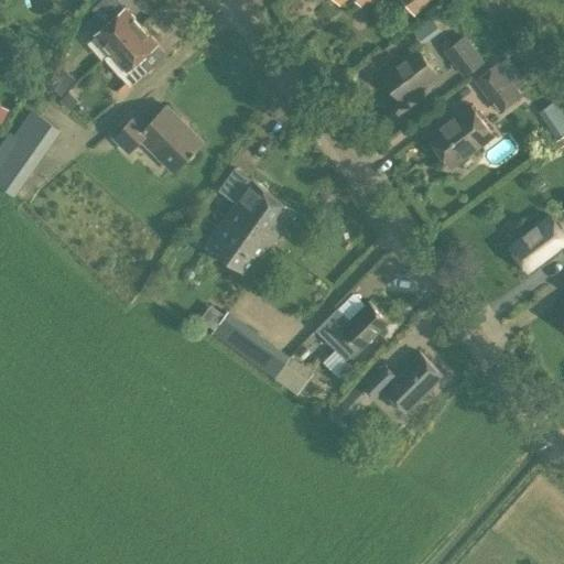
[(403,0),(414,15),(437,0),(403,0)]
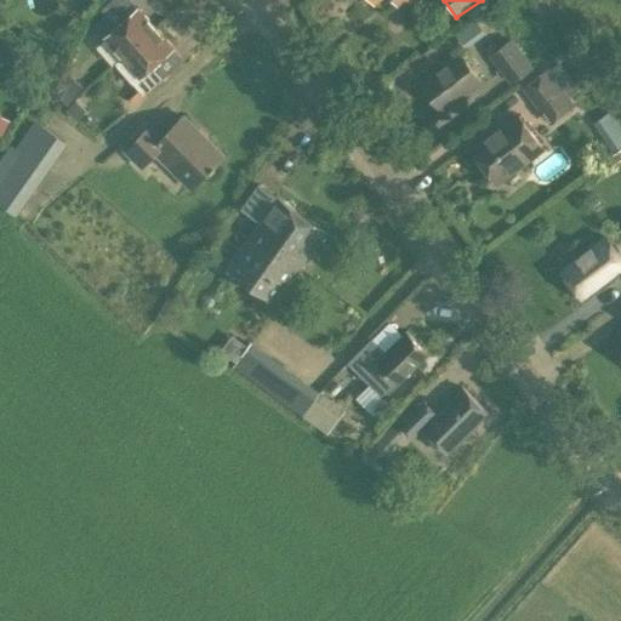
[(136,7),(115,26),(106,15),(95,24),(123,56),(154,27),(136,7)]
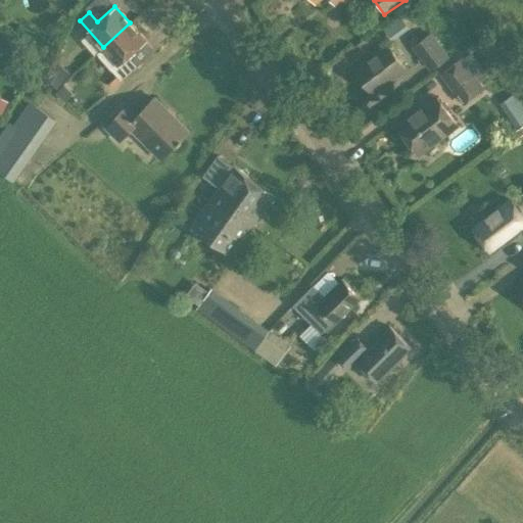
[(394,34),(407,24),(399,14),(387,26),(394,34)]
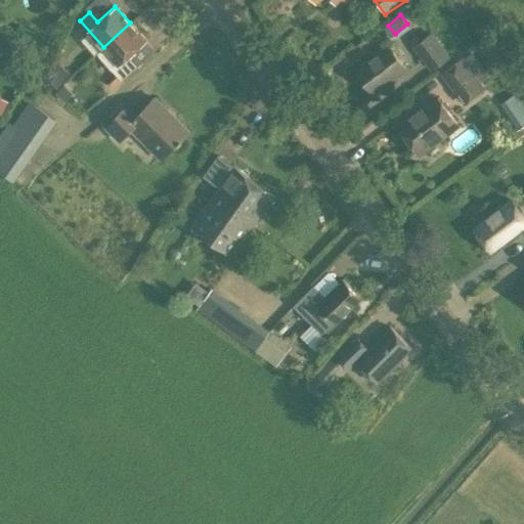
[(145,41),(130,23),(103,47),(119,64),(145,41)]
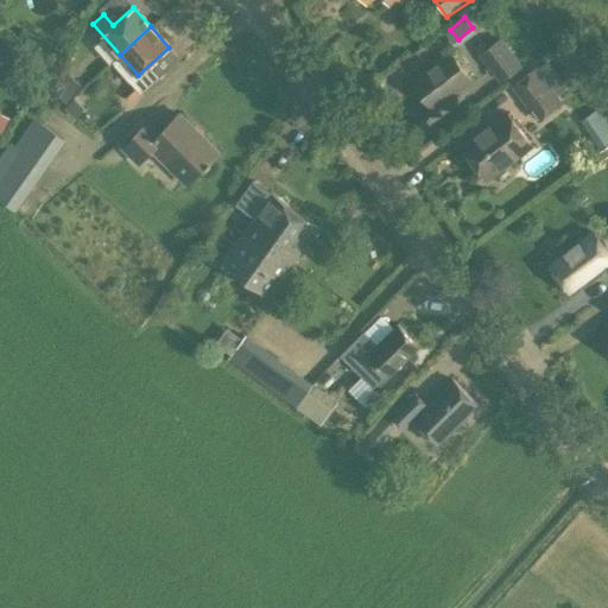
[(479,54),(499,83),(521,68),(500,37),(486,48),(479,39),(473,44),(480,54),(479,54)]
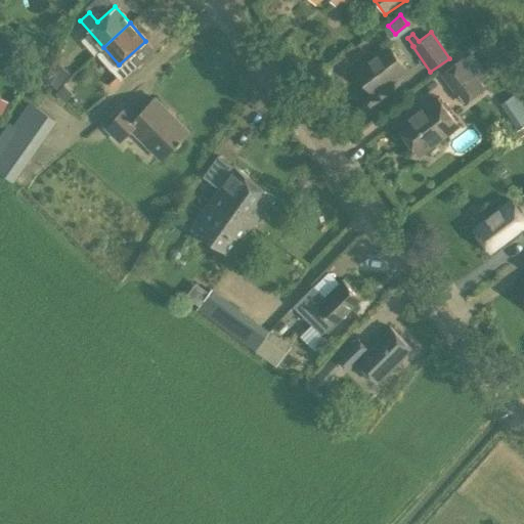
[(372,93),(405,69),(389,46),(355,72),(372,93)]
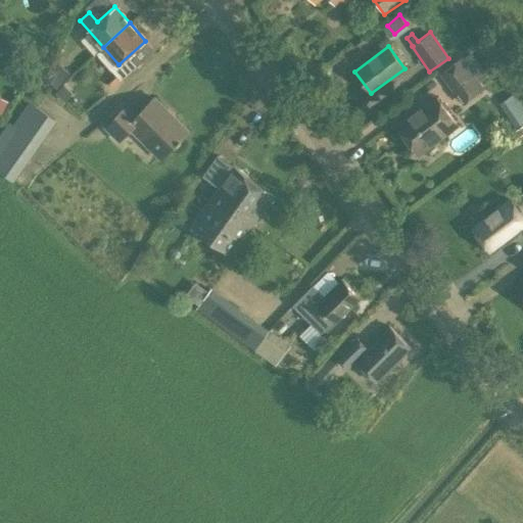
[(438,74),(463,105),(485,88),(461,56),(438,74)]
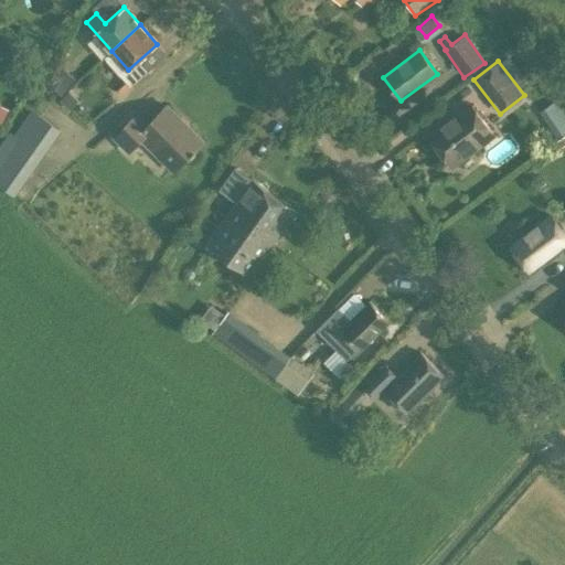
[(45,82),(61,95),(76,76),(61,64),(45,82)]
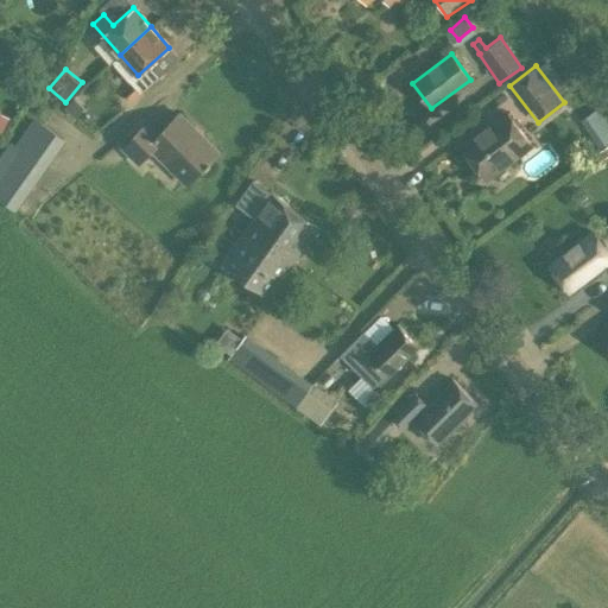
[(583,116),(601,146),(607,141),(607,125),(597,108),(583,116)]
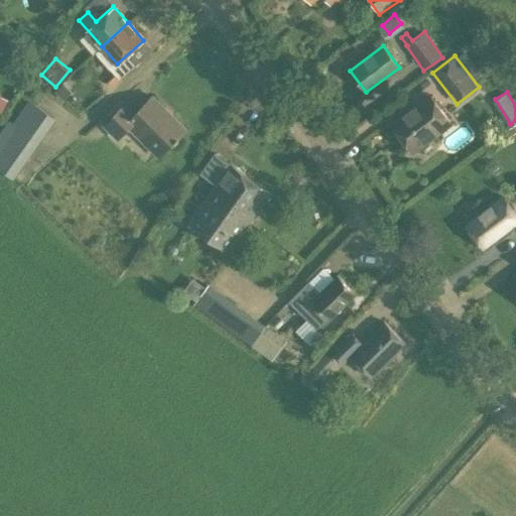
[(411,151),(450,121),(430,96),(391,125),(411,151)]
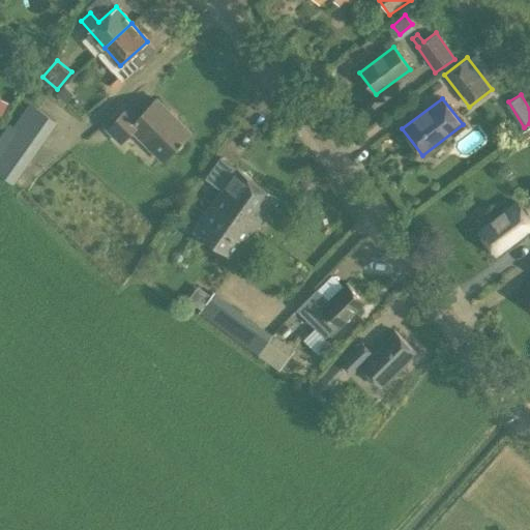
[(156,99),(139,116),(128,106),(105,129),(120,144),(134,131),(163,159),(189,133),(156,99)]
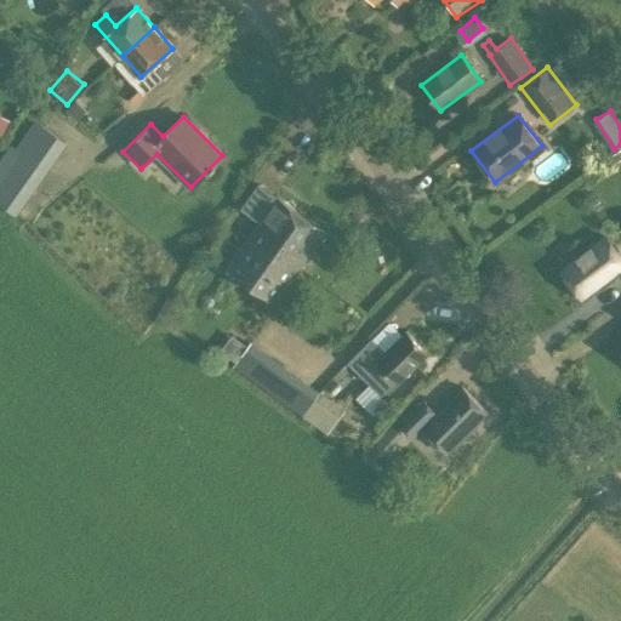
[(0,204),(15,215),(66,144),(34,121),(15,148),(9,143),(0,154),(0,204)]
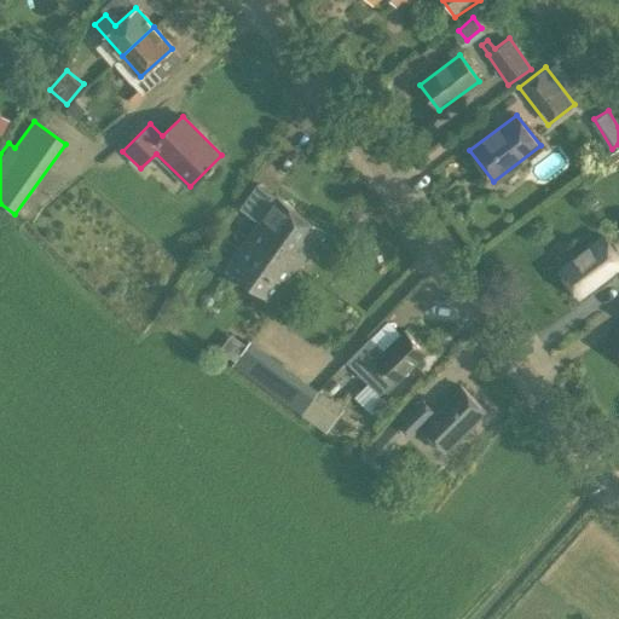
[(325,230),(277,196),(258,183),(239,208),(259,223),(244,243),(259,253),(261,250),(264,252),(266,249),(271,252),(273,249),(299,267),(325,230)]
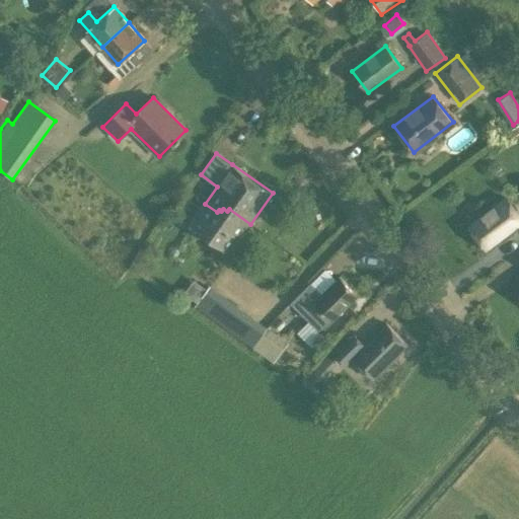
[(518,226),(518,217),(504,198),(468,224),(488,250),(518,226)]
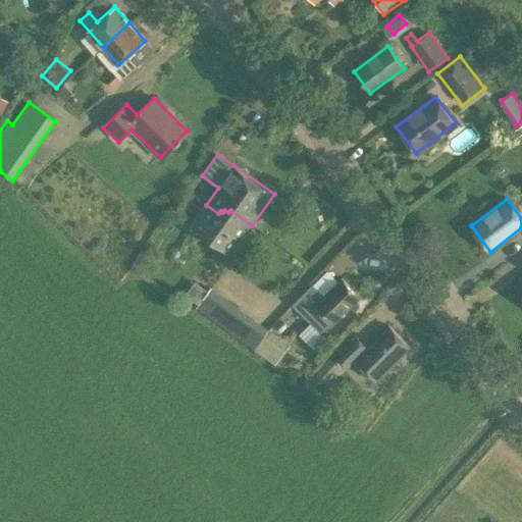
[(218,213),(206,205),(191,226),(231,255),(252,225),(230,210),(228,212),(224,210),(222,212),(220,211),(218,213)]
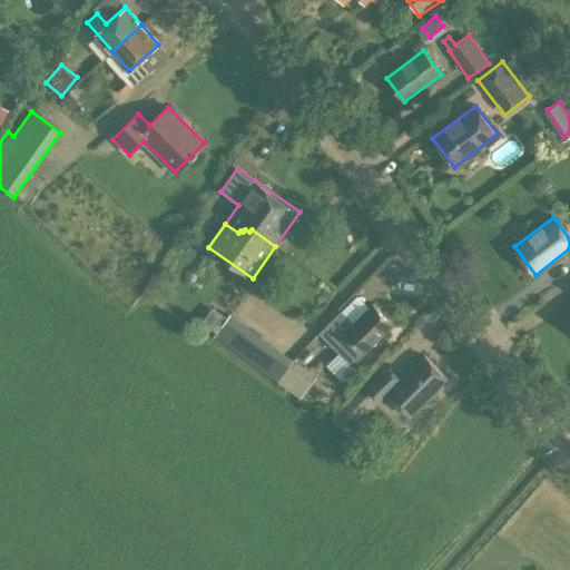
[(391,322),(372,301),(351,320),(338,307),(316,328),(336,350),(350,336),(362,349),(391,322)]
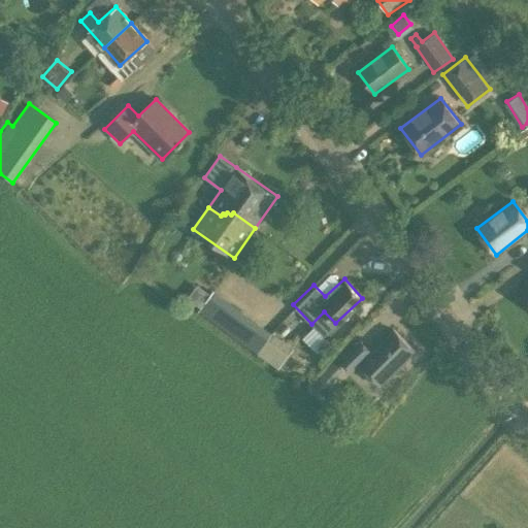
[(527,284),(519,291),(527,304),(527,284)]
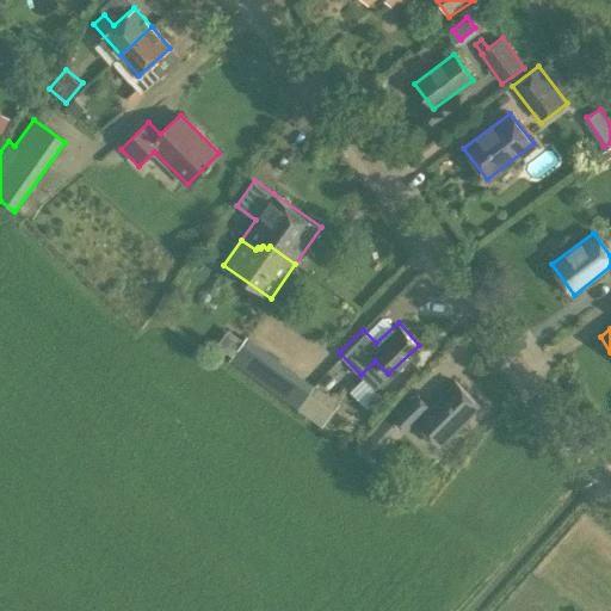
[(298,412),(315,386),(247,335),(228,360),(298,412)]
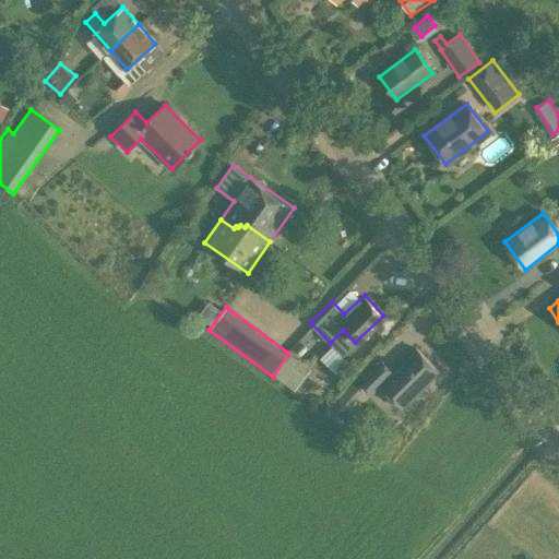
[(416,349),(394,371),(381,359),(358,382),(371,395),(380,387),(400,407),(437,370),(416,349)]
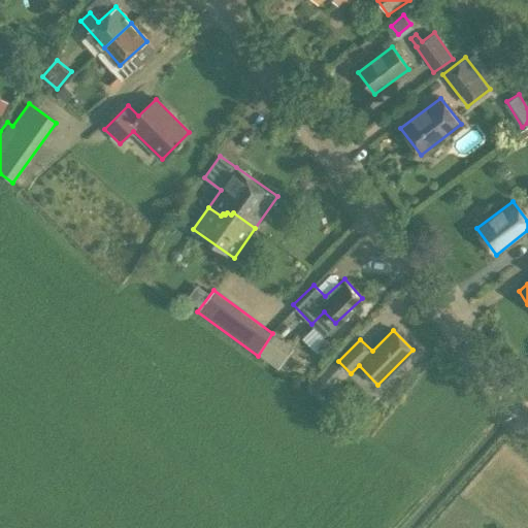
[(293,348),(272,333),(258,356),(277,369),(293,348)]
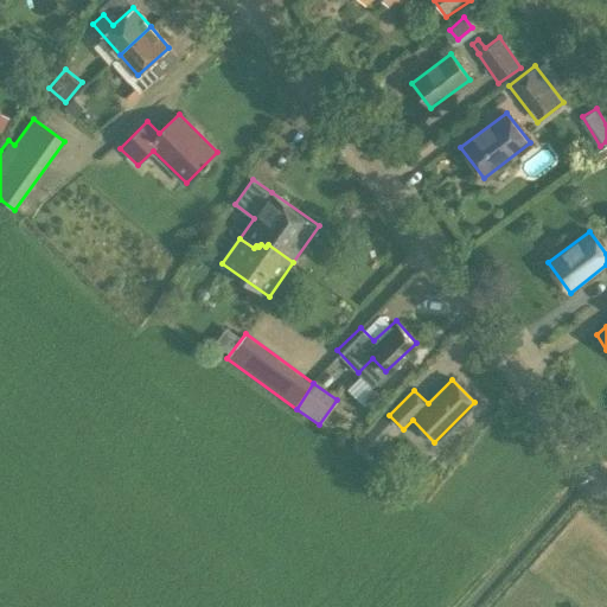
[(393,425),(384,416),(358,442),(368,451),(393,425)]
